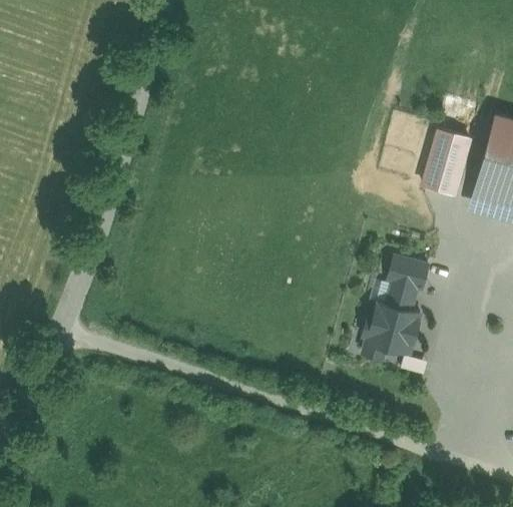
[(512,221),(512,122),(495,117),(467,207),(512,221)]
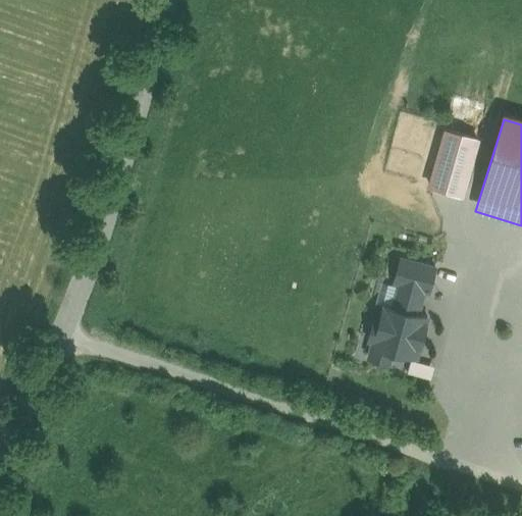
[(429,191),(467,200),(481,139),(444,131),(429,191)]
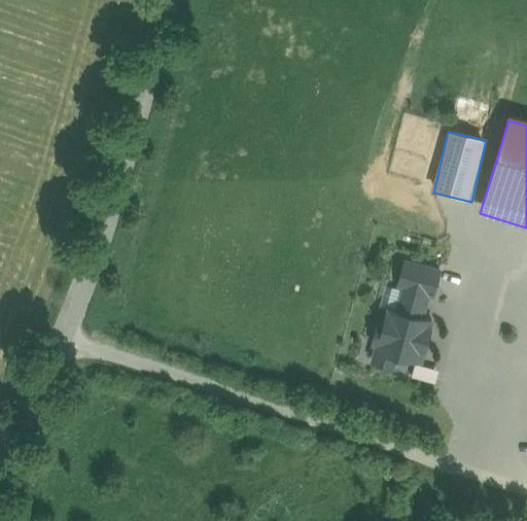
[(399,358),(422,363),(446,271),(403,259),(391,309),(383,307),(373,348),(377,349),(373,365),(396,370),(399,358)]
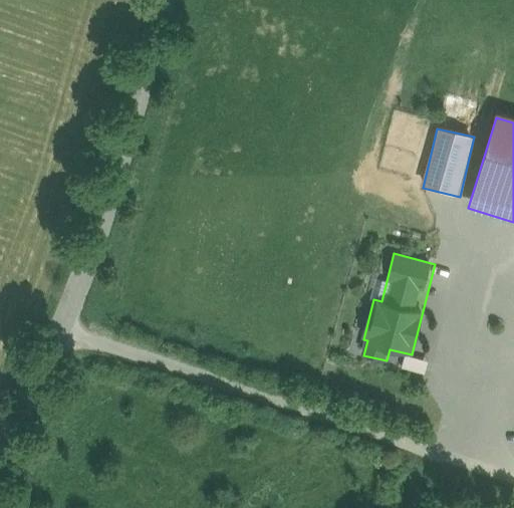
[(392,349),(387,361),(402,367),(407,355),(392,349)]
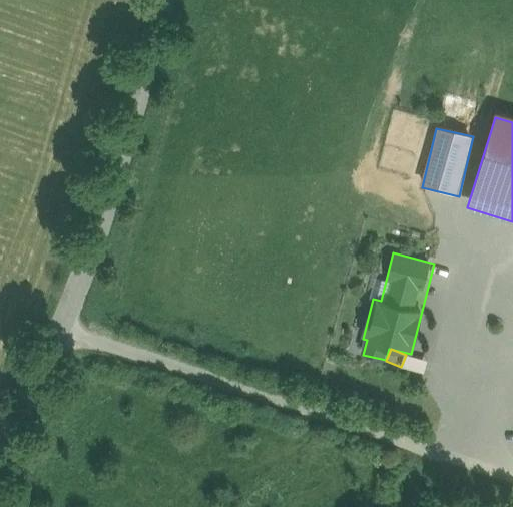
[(407,356),(403,369),(425,375),(429,362),(407,356)]
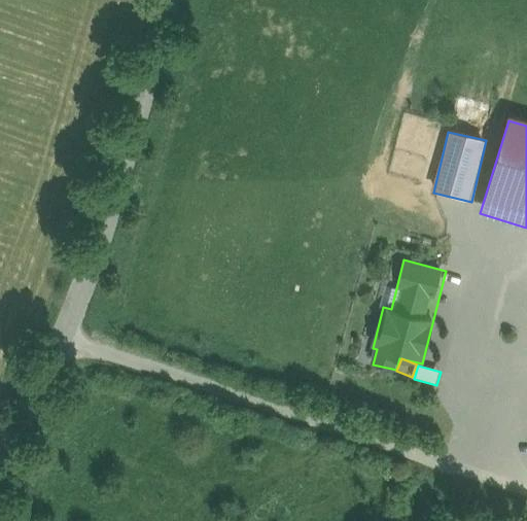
All buildings are outlined.
